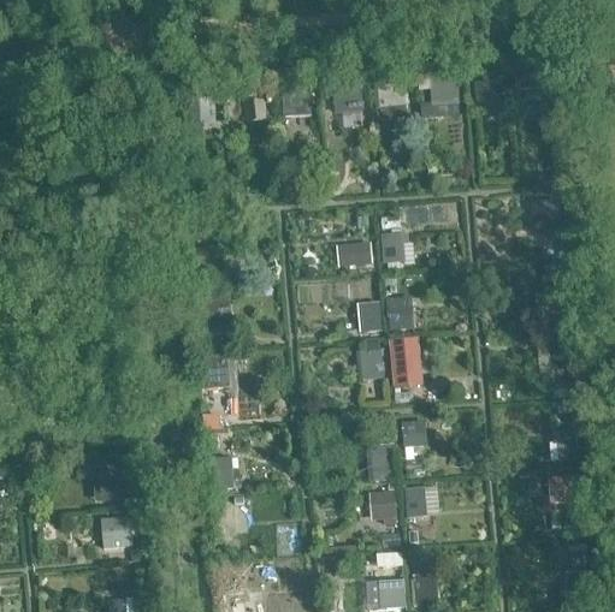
[(483,81),(474,82),(475,100),(484,99),(484,94),(501,93),(500,71),(482,72),(483,81)]
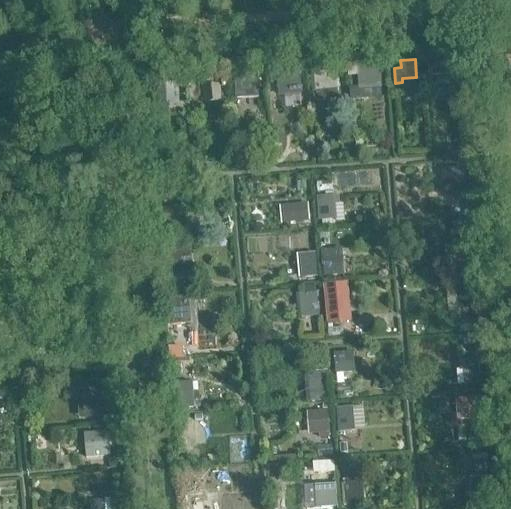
[(435,64),(428,64),(429,82),(451,80),(449,60),(435,61),(435,64)]
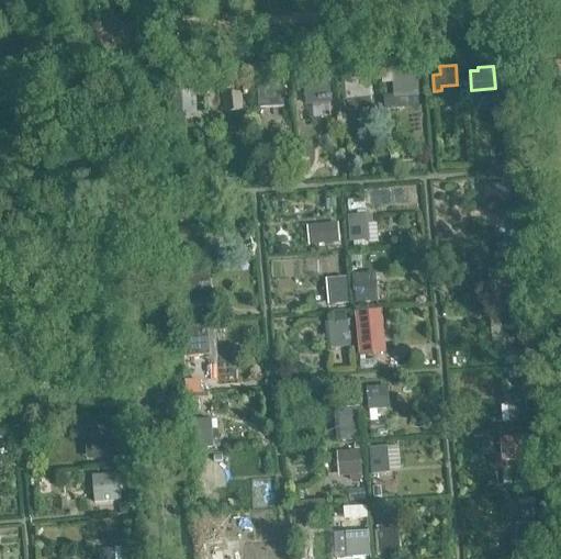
[(417,88),(416,67),(404,67),(404,73),(393,73),(393,93),(401,93),(401,88),(417,88)]
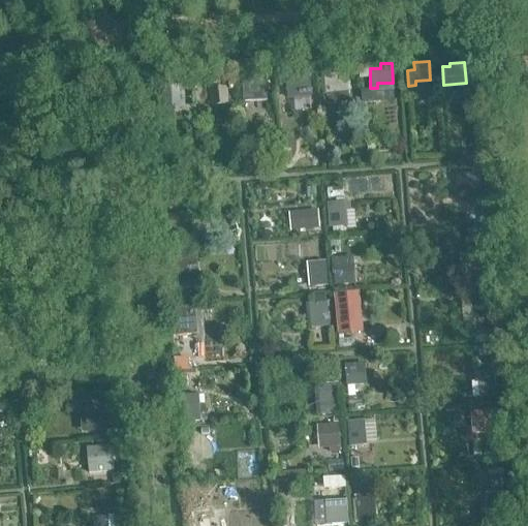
[(347,85),(346,67),(345,65),(328,66),(328,72),(323,72),(325,92),(333,91),(333,87),(347,85)]
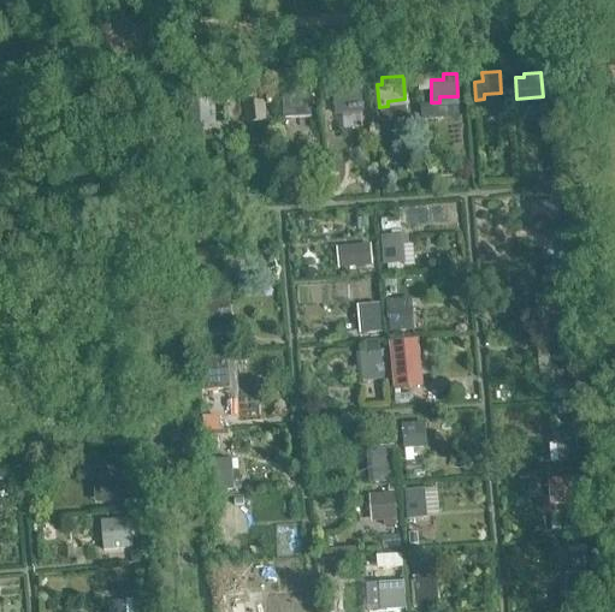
[(343,110),(343,105),(360,104),(359,87),(333,88),(335,111),(343,110)]
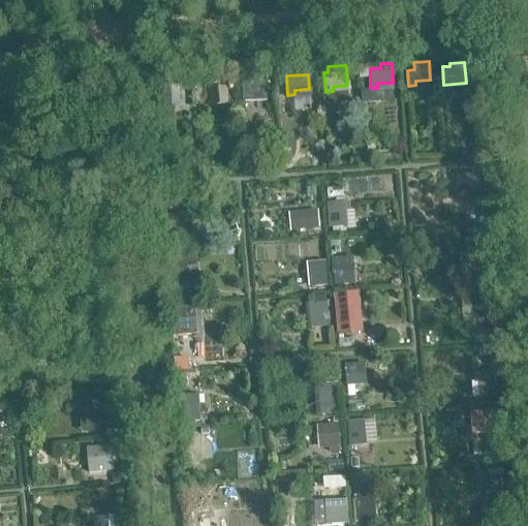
[(266,93),(265,78),(242,80),(243,98),(251,97),(250,94),(266,93)]
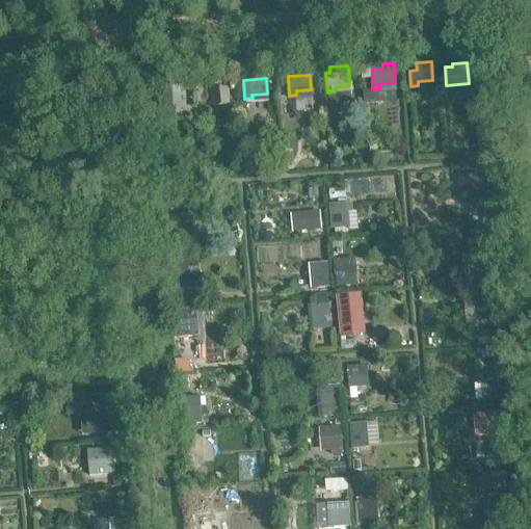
[(162,106),(183,105),(181,84),(160,85),(162,106)]
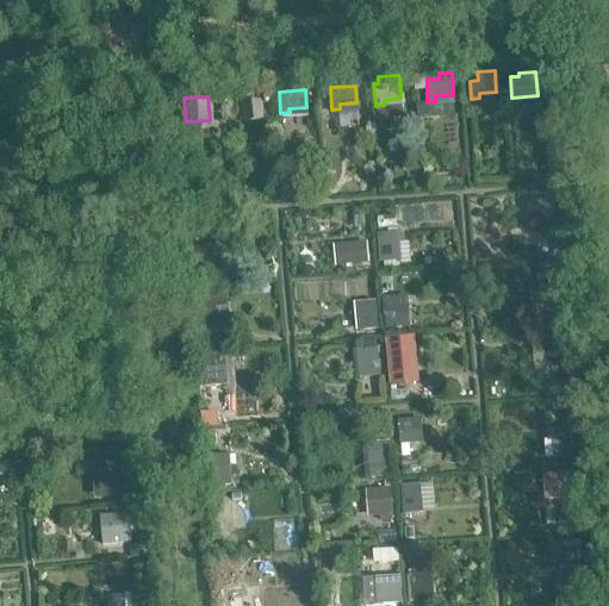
[(261,97),(241,99),(243,118),(262,117),(262,110),(261,97)]
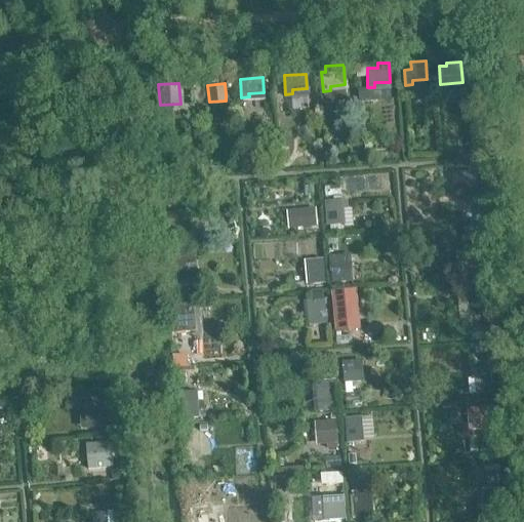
[(476,193),(474,170),(458,171),(459,184),(455,184),(456,194),(476,193)]
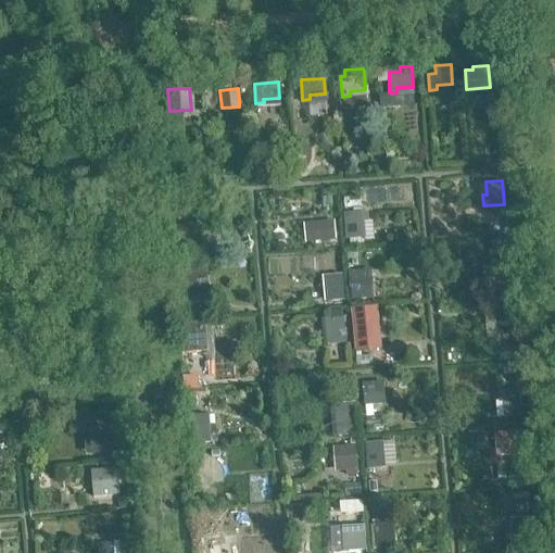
[(362,218),(366,218),(365,210),(345,212),(347,236),(363,235),(362,218)]
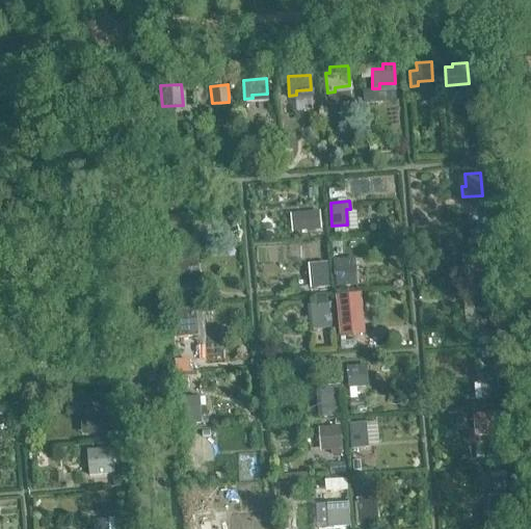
[(319,209),(292,212),(293,229),(321,226),(319,209)]
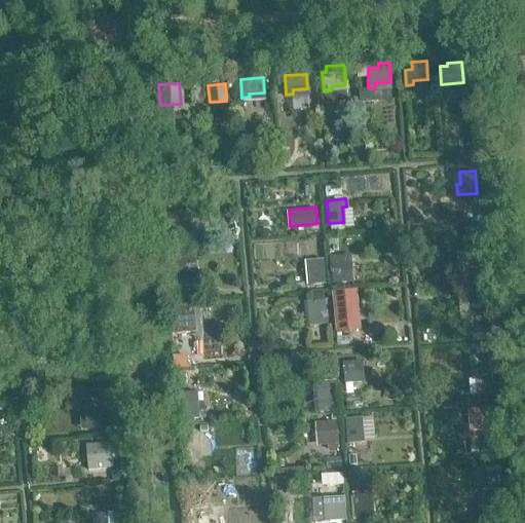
[(350,252),(330,254),(332,281),(352,279),(350,252)]
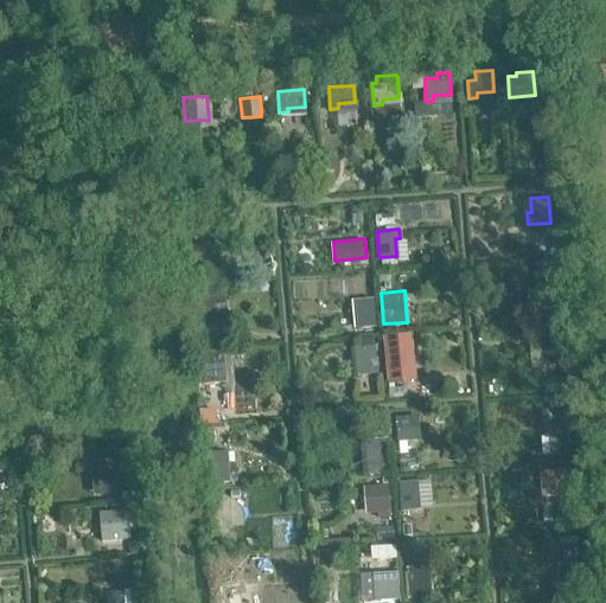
[(375,324),(371,297),(353,300),(356,325),(375,324)]
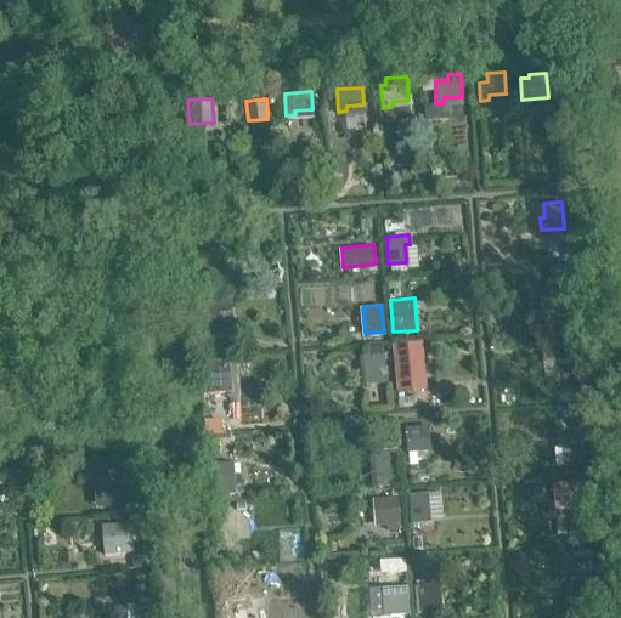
[(394,352),(397,379),(421,376),(419,366),(415,367),(412,350),(394,352)]
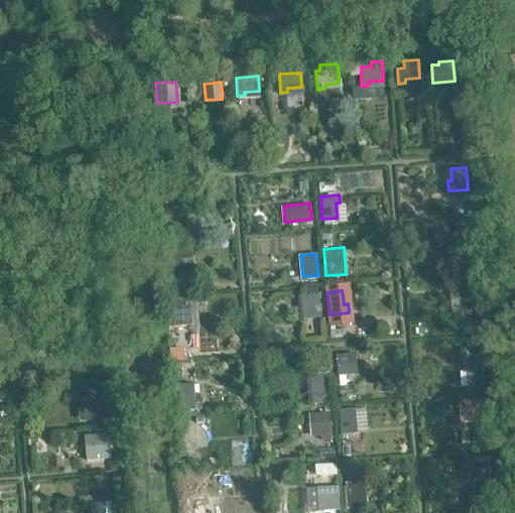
[(298,295),(299,302),(302,301),(304,316),(318,314),(316,292),(298,295)]
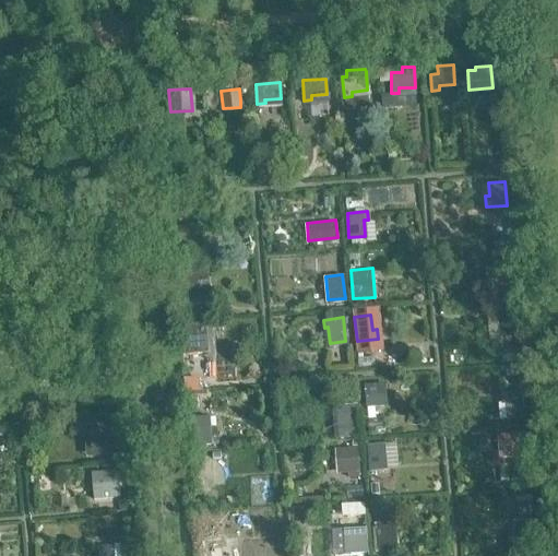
[(179,324),(180,338),(183,336),(185,352),(191,352),(208,351),(204,322),(179,324)]
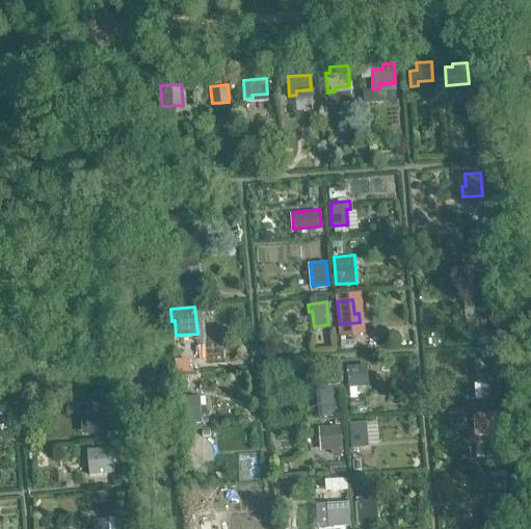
[(355,334),(341,335),(342,344),(356,342),(355,334)]
